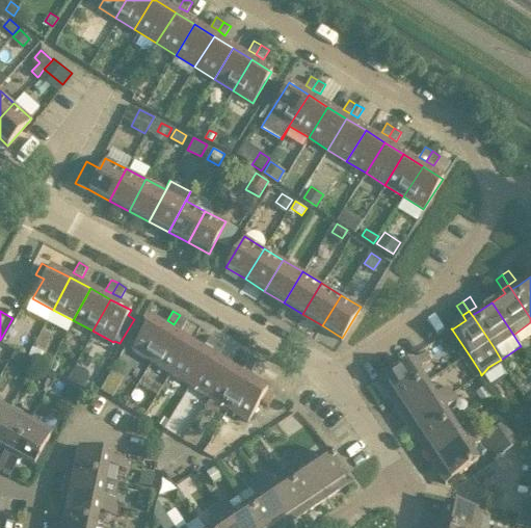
[(180,315),(174,324),(182,330),(187,320),(180,315)]
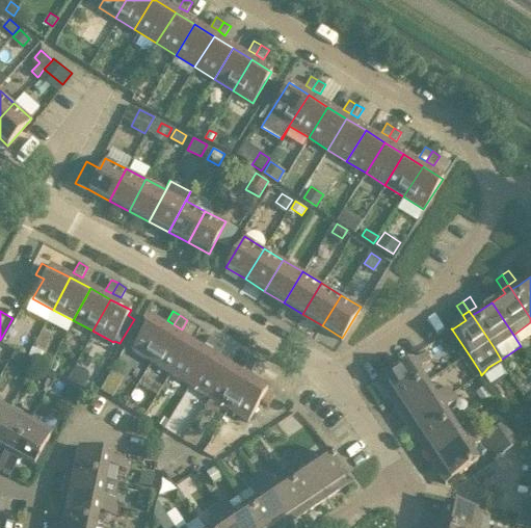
[(151,318),(132,348),(152,361),(170,331),(151,318)]
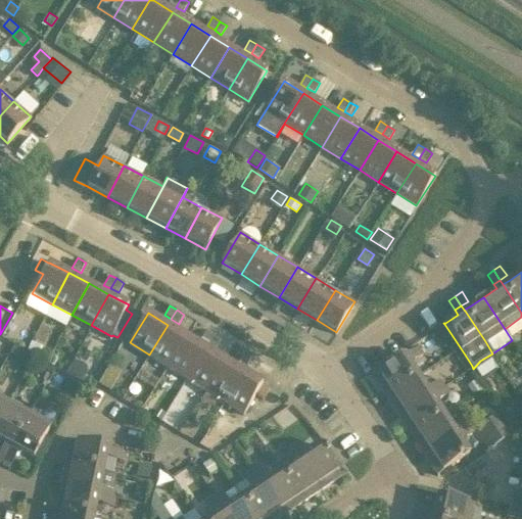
[(168,325),(149,355),(168,367),(186,336),(168,325)]
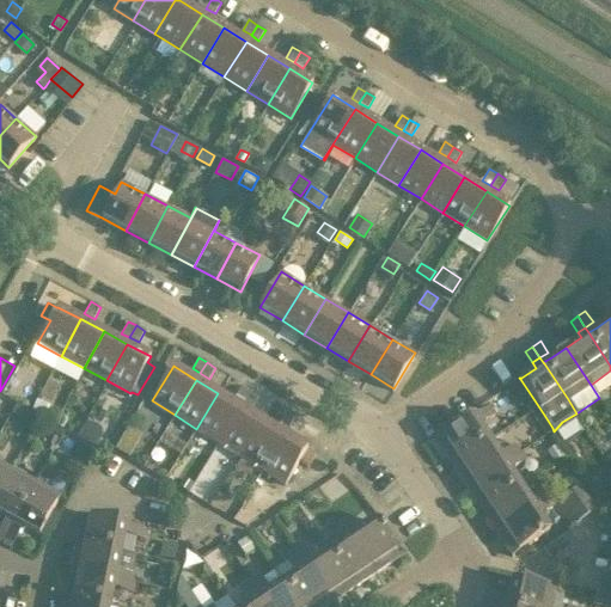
[(243,384),(237,396),(244,400),(251,390),(243,384)]
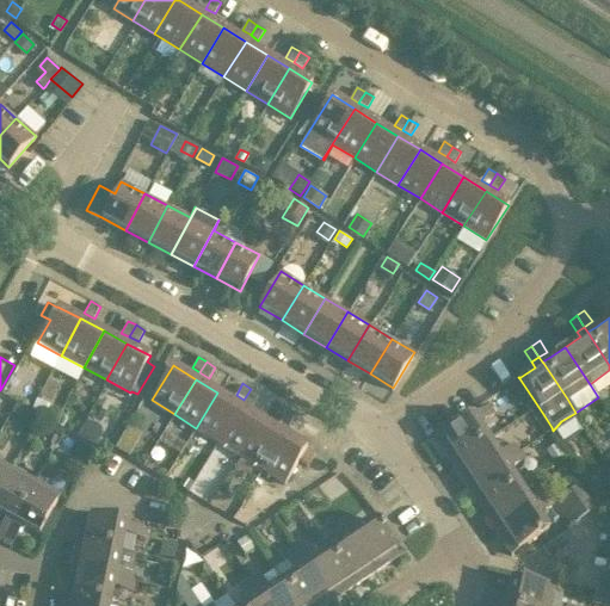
[(251,389),(244,400),(252,406),(259,394),(251,389)]
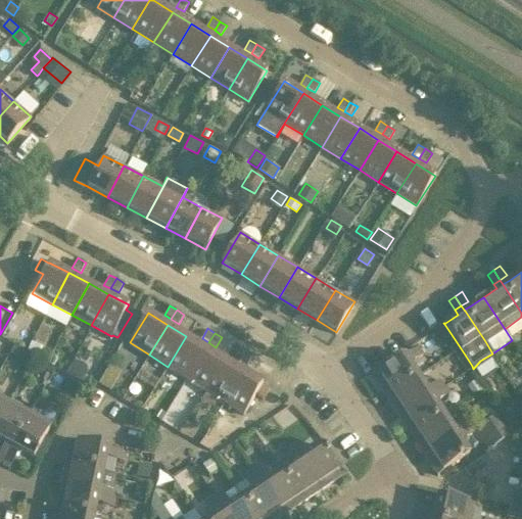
[(186,336),(168,367),(187,378),(205,347),(186,336)]
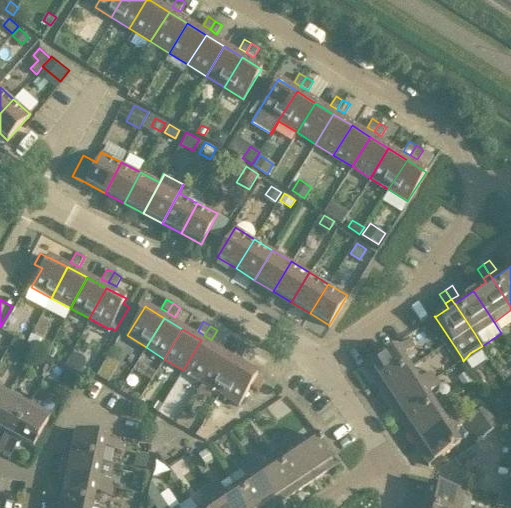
[(409,338),(400,344),(405,351),(414,345),(409,338)]
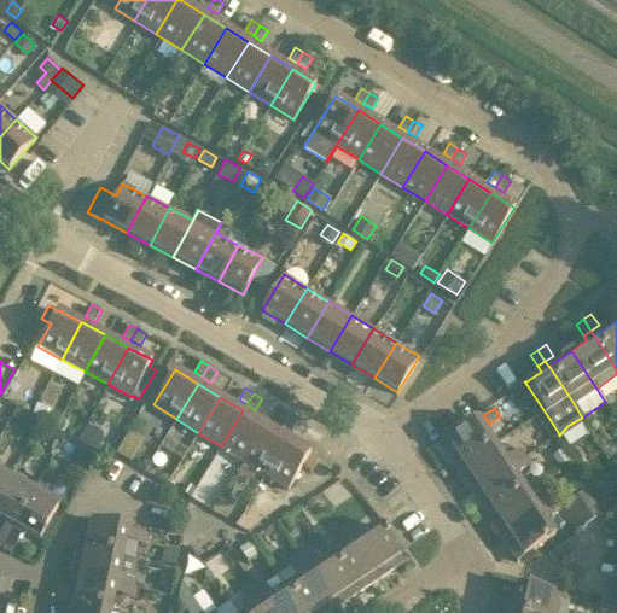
[(243,410),(221,447),(243,460),(265,425),(243,410)]
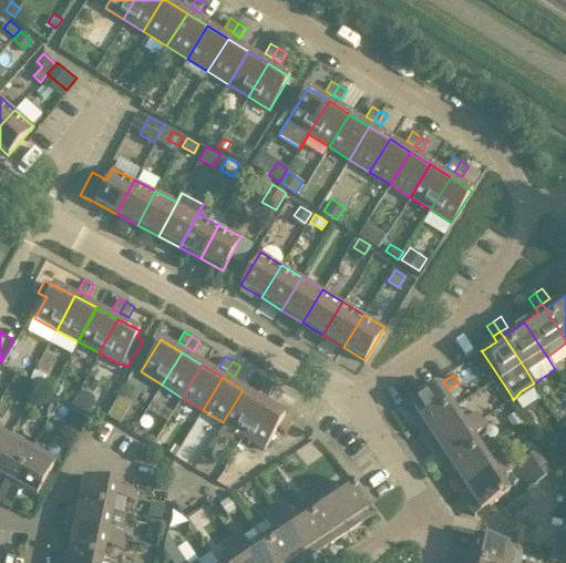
[(265,381),(258,391),(267,397),(274,386),(265,381)]
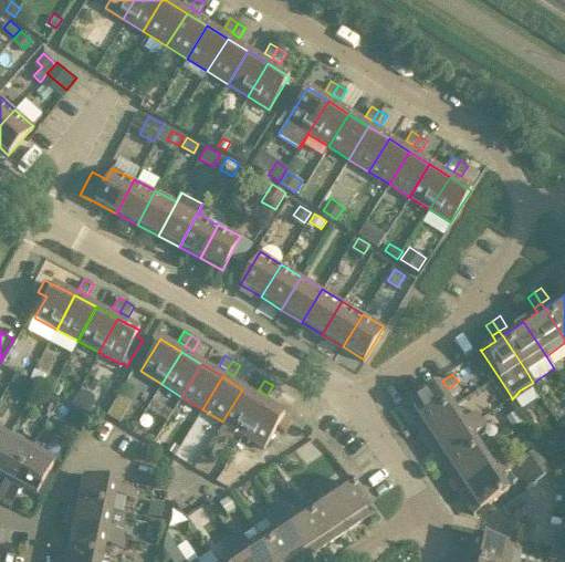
[(438,384),(403,406),(417,428),(452,406),(443,392),(438,384)]
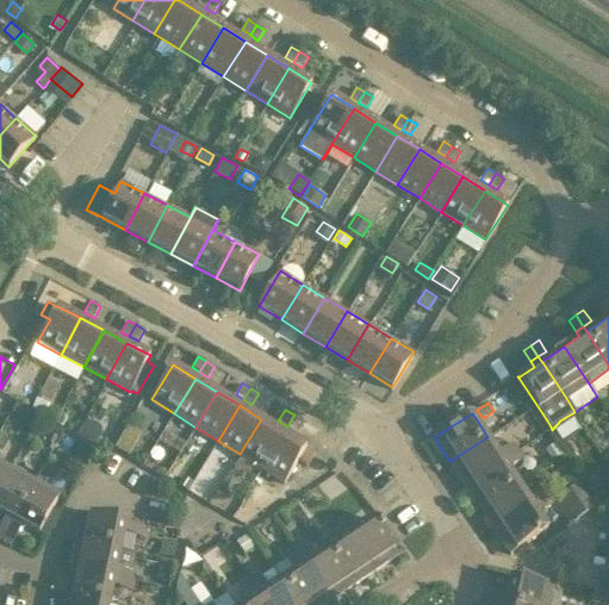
[(63,415),(58,423),(63,425),(68,417),(63,415)]
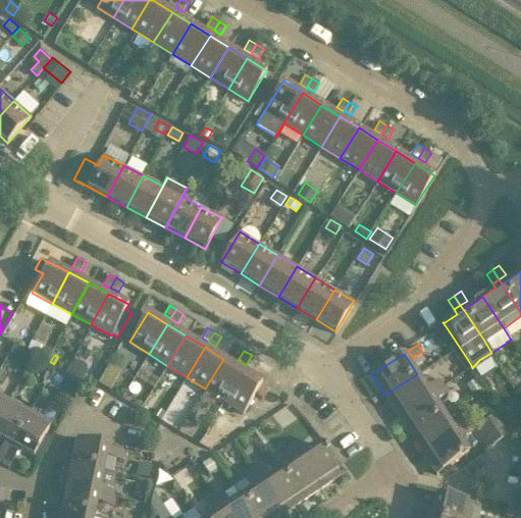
[(205,389),(223,400),(243,370),(223,359),(205,389)]
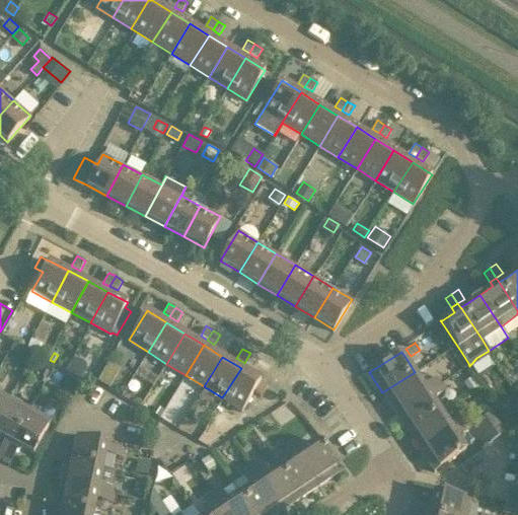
[(69,364),(66,370),(82,378),(85,372),(86,371),(86,369),(86,368),(86,367),(86,366),(85,365),(85,364),(84,363),(83,362),(82,361),(81,360),(80,360),(79,359),(78,359),(77,359),(76,359),(75,359),(73,360),(72,360),(71,361),(71,362),(70,363),(69,364)]
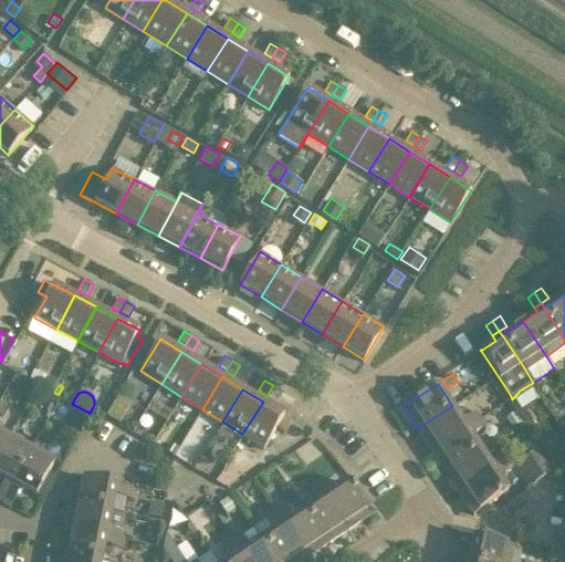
[(263,402),(242,434),(263,447),(276,426),(284,432),(292,419),(283,415),(284,415),(263,402)]
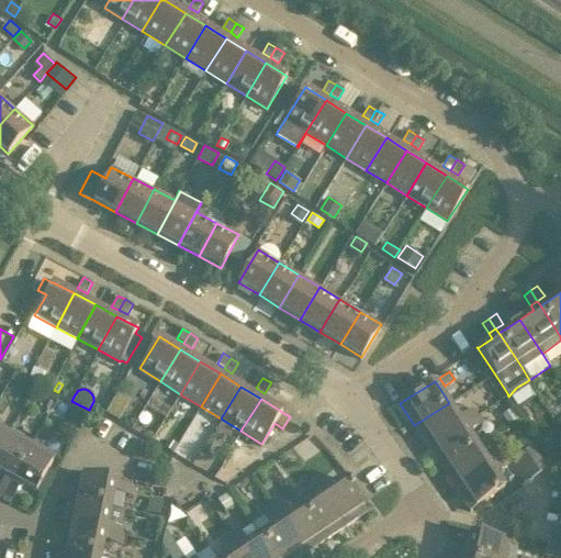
[(449,403),(414,425),(428,446),(462,424),(458,416),(449,403)]
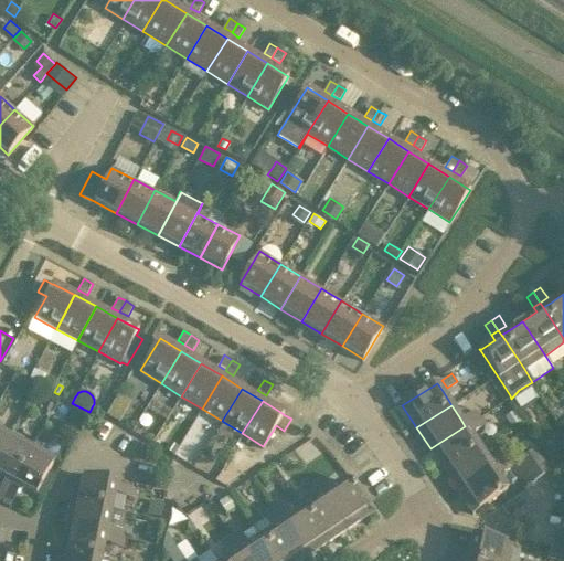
[(73,409),(67,419),(82,426),(87,415),(73,409)]
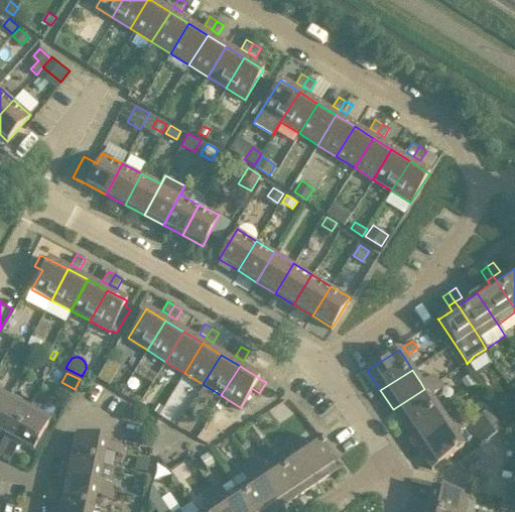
[(434,373),(425,379),(429,385),(438,380),(434,373)]
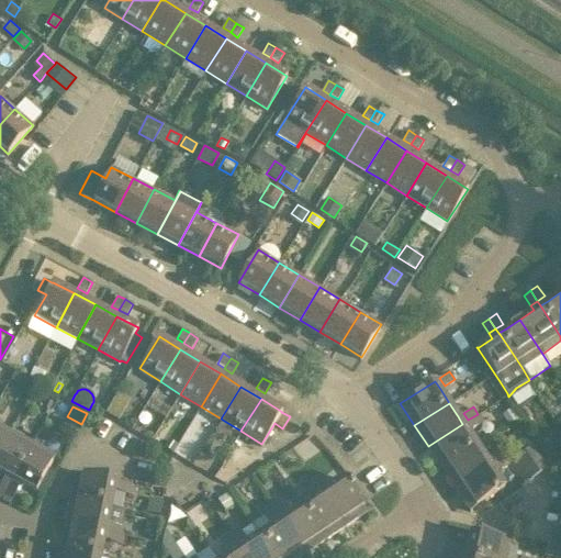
[(512,406),(502,412),(508,423),(518,417),(512,406)]
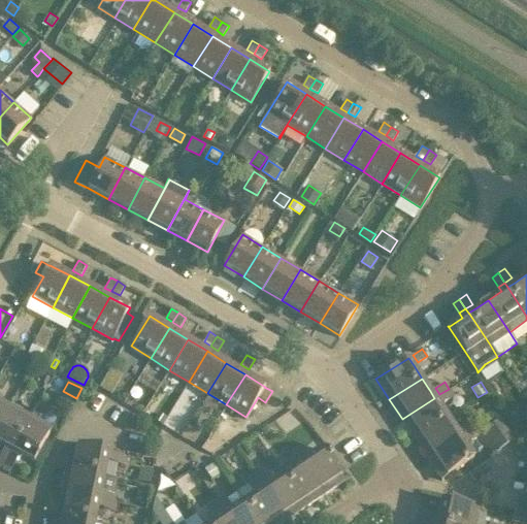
[(449,389),(439,394),(443,401),(453,395),(449,389)]
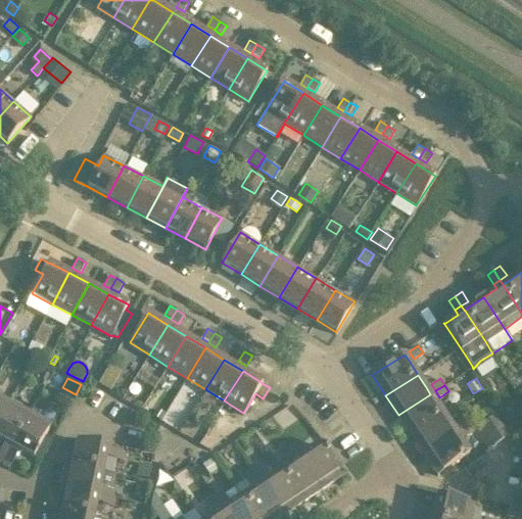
[(0,394),(0,418),(9,400),(0,394)]
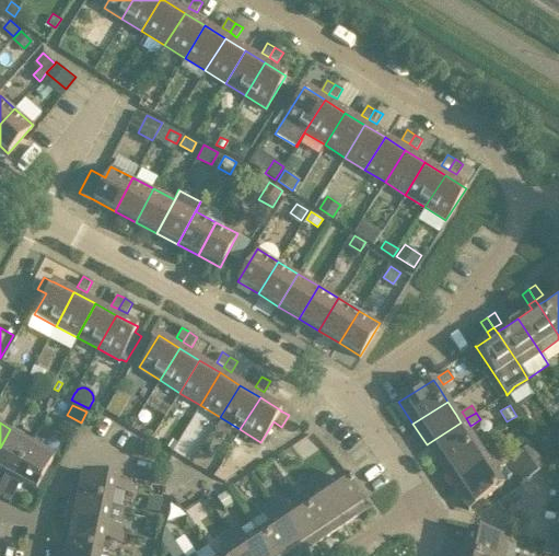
[(461,423),(427,444),(441,465),(475,443),(466,429),(461,423)]
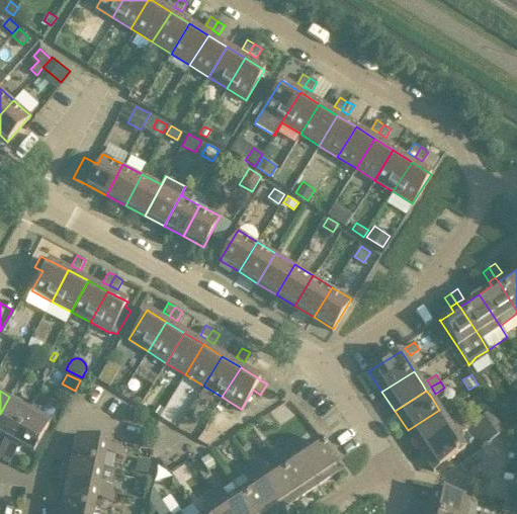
[(0,414),(0,433),(5,436),(12,440),(29,407),(9,397),(0,414)]
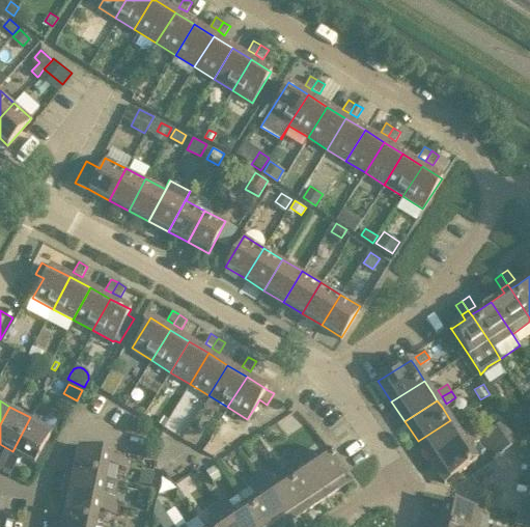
[(30,417),(12,451),(20,455),(34,463),(52,430),(30,417)]
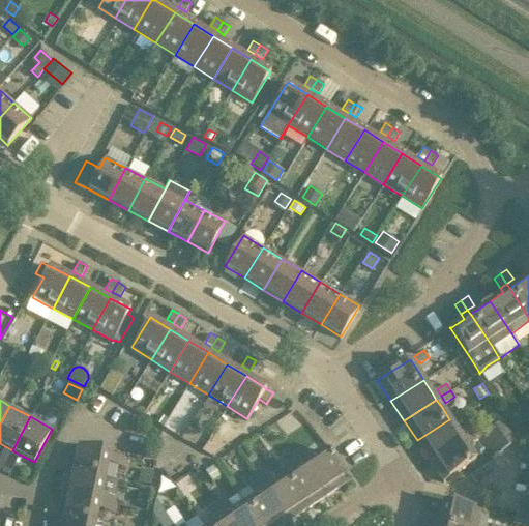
[(489,433),(479,439),(492,457),(515,440),(508,430),(502,418),(486,430),(489,433)]
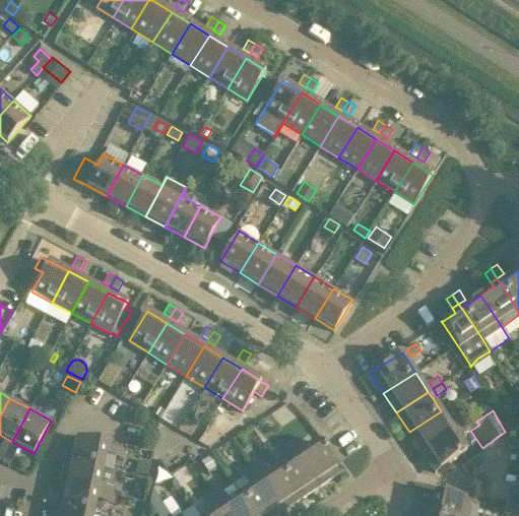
[(441,411),(409,432),(422,451),(453,431),(449,424),(441,411)]
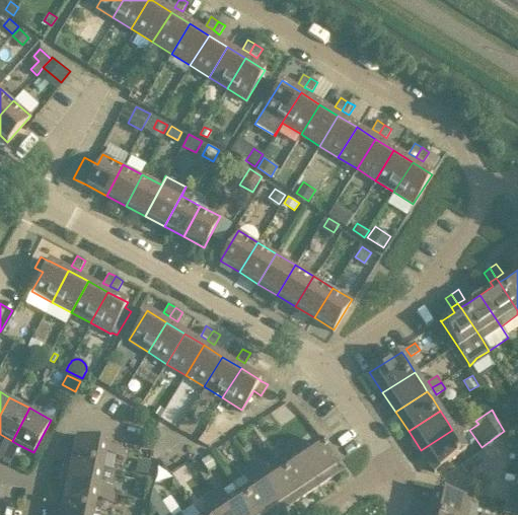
[(462,414),(453,420),(457,427),(466,421),(462,414)]
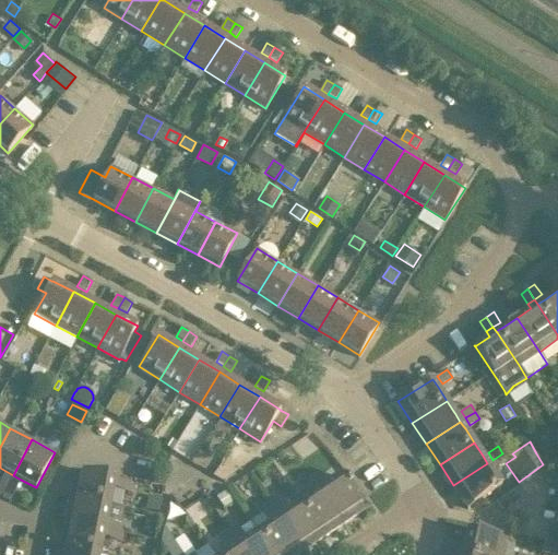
[(502,453),(493,460),(497,467),(507,460),(502,453)]
